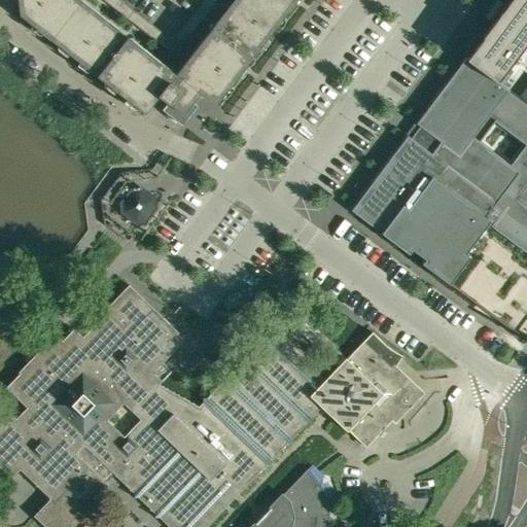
[(240,0),(179,78),(189,86),(181,96),(175,97),(165,89),(172,79),(72,0),(18,0),(20,15),(38,30),(40,27),(44,30),(45,35),(57,44),(62,44),(66,46),(64,49),(84,67),(88,64),(91,67),(92,72),(103,81),(109,80),(112,83),(110,86),(132,103),(134,100),(138,103),(138,108),(145,113),(159,96),(168,103),(163,110),(182,126),(197,106),(192,103),(200,94),(215,105),(220,99),(219,94),(222,91),(225,93),(242,71),(239,68),(243,64),(247,64),(256,53),(256,46),(258,43),(261,45),(279,24),(276,22),(279,18),(284,18),(293,6),(292,0),(240,0)]
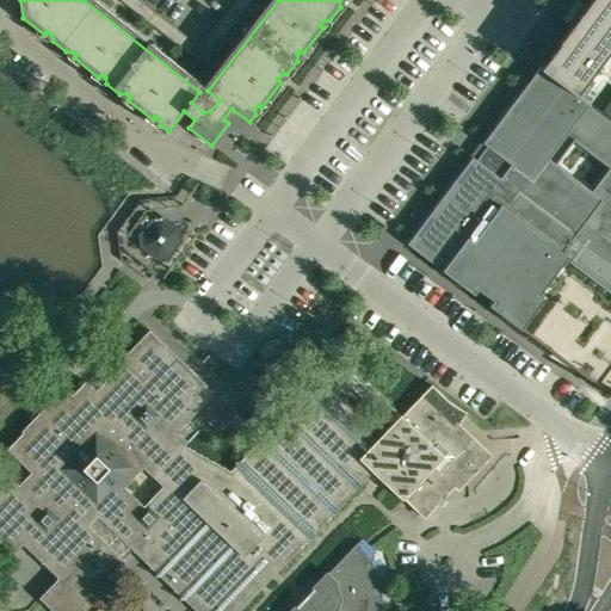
[(190,41),(137,0),(117,0),(183,50),(190,41)]
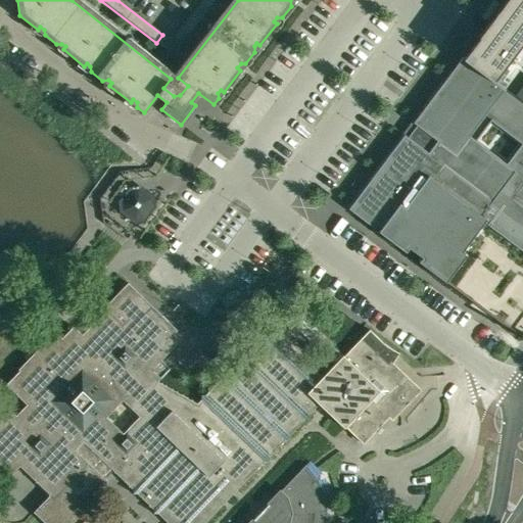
[(201,0),(176,33),(185,40),(216,0),(201,0)]
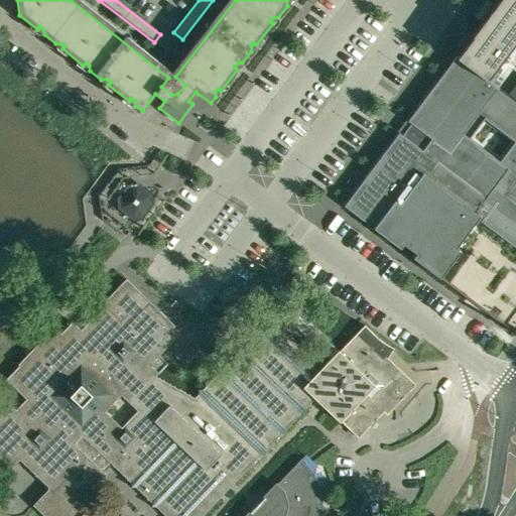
[(515,0),(499,0),(472,36),(474,37),(458,58),(456,56),(407,121),(411,124),(402,136),(399,133),(344,207),(369,226),(371,223),(376,226),(373,229),(398,248),(401,243),(418,256),(415,260),(440,279),(459,254),(455,251),(478,220),(515,248),(515,0)]
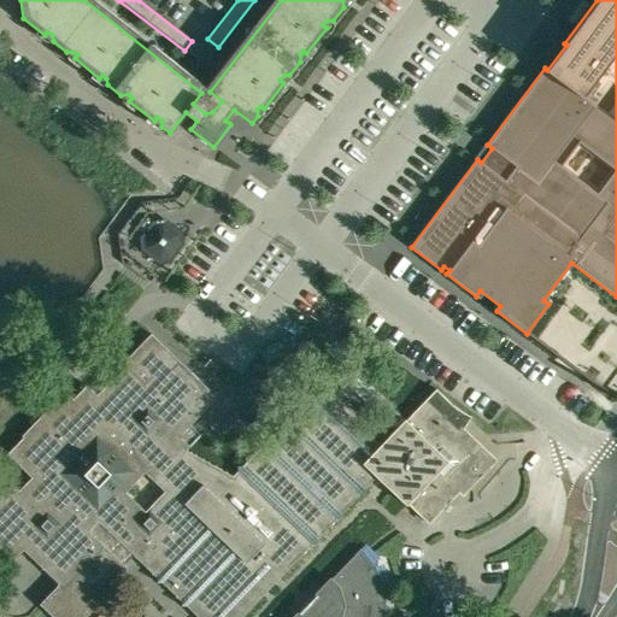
[(145,247),(159,259),(168,258),(180,244),(178,234),(164,223),(154,224),(144,239),(145,247)]
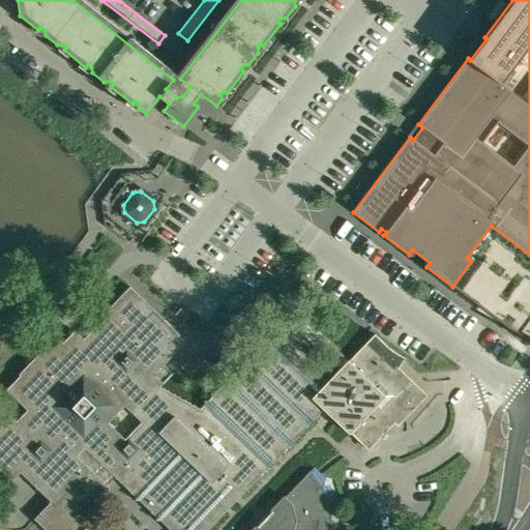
[(144,301),(128,287),(127,289),(104,314),(106,316),(83,340),(75,332),(62,346),(55,339),(6,390),(27,410),(17,421),(10,415),(0,425),(0,488),(2,491),(3,491),(21,472),(51,502),(33,520),(45,529),(106,529),(101,529),(86,514),(106,493),(107,492),(107,491),(108,490),(108,489),(107,487),(107,486),(106,484),(105,483),(110,478),(113,475),(122,484),(134,496),(134,500),(139,500),(154,516),(155,521),(159,521),(169,529),(207,529),(230,506),(234,502),(238,499),(243,493),(268,467),(272,467),(272,463),(288,446),(293,446),(293,441),(308,425),(313,424),(313,420),(323,410),(311,399),(326,383),(294,352),(273,332),(268,337),(264,337),(264,342),(248,358),(244,358),(244,362),(228,379),(224,380),(224,384),(208,401),(204,401),(204,405),(201,408),(180,396),(160,386),(164,383),(171,375),(170,375),(162,366),(168,360),(176,352),(177,351),(178,349),(178,348),(178,346),(178,345),(178,343),(177,342),(176,341),(164,328),(146,312),(148,310),(142,303),(144,301)]
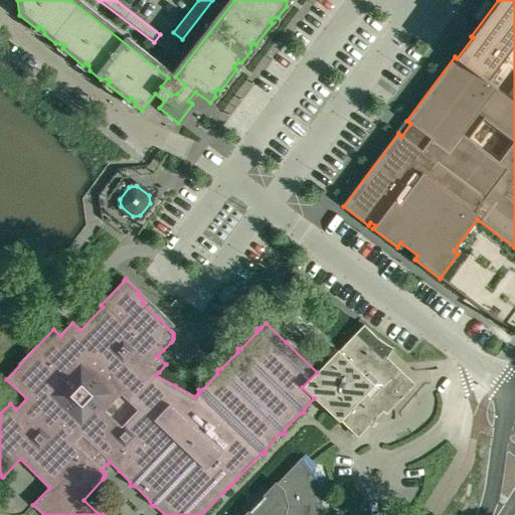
[(317,372),(302,387),(314,398),(319,403),(325,408),(339,421),(339,422),(340,421),(343,423),(357,438),(365,430),(382,411),(385,414),(391,408),(404,394),(401,391),(408,384),(401,378),(404,374),(386,358),(391,350),(393,348),(375,337),(363,325),(355,334),(338,351),(337,350),(317,372)]
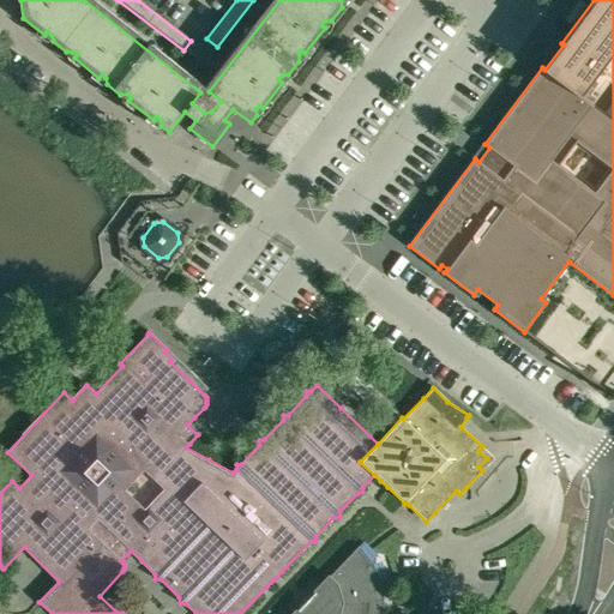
[(359,546),(293,613),(378,613),(380,605),(381,601),(371,564),(356,551),(360,547),(359,546)]
